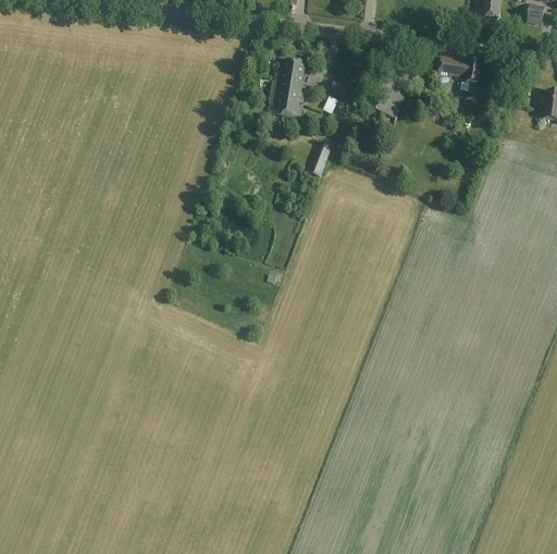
[(499,11),(500,0),(484,0),(483,15),(498,17),(498,11),(499,11)]
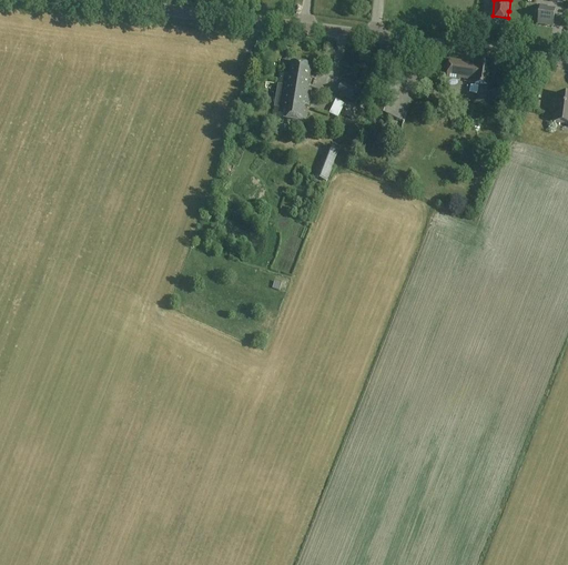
[(553,23),(555,7),(548,6),(548,3),(540,2),(537,21),(553,23)]
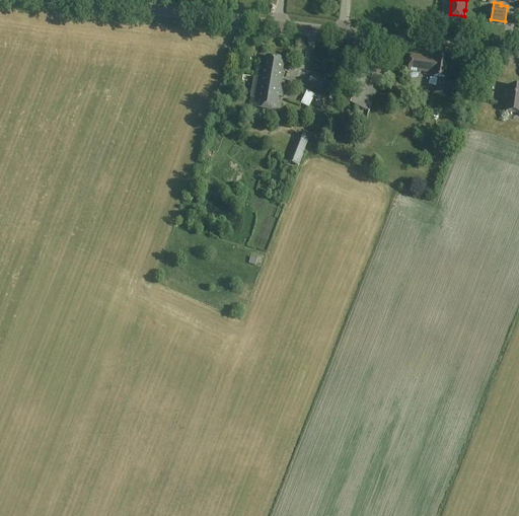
[(420,71),(421,70),(424,70),(424,71),(424,72),(434,73),(433,74),(446,76),(448,57),(436,56),(436,59),(432,58),(428,57),(428,54),(411,52),(409,69),(409,70),(420,71)]
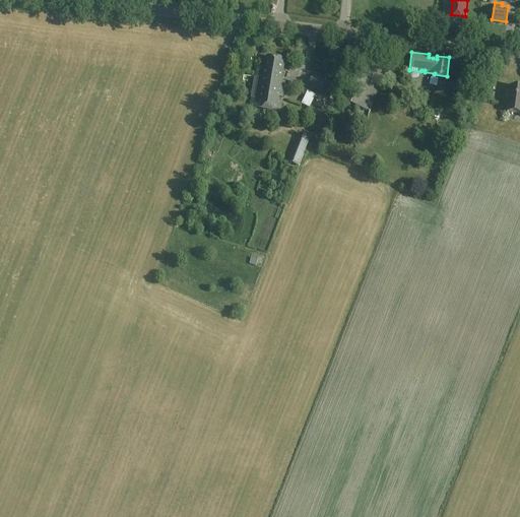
[(280,111),(281,103),(277,102),(278,95),(282,95),(285,79),(281,78),(284,59),(267,56),(265,67),(260,67),(256,67),(250,107),(280,111)]
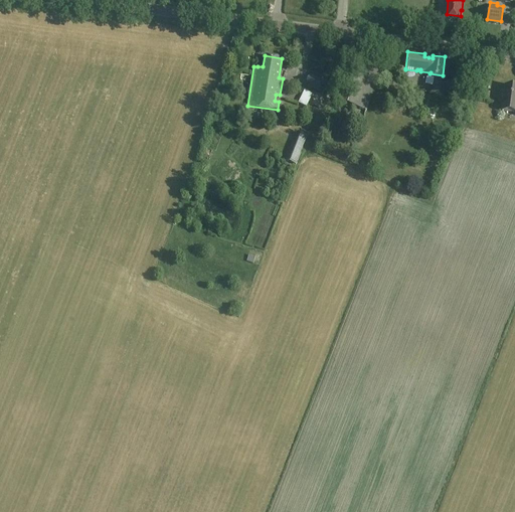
[(352,68),(342,101),(355,105),(366,109),(377,75),(352,68)]
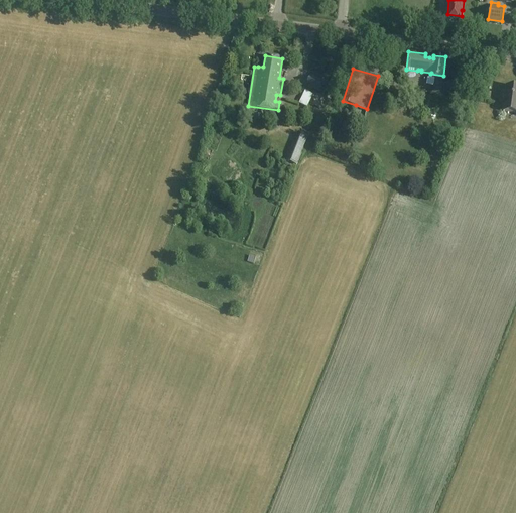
[(436,76),(431,92),(442,95),(444,86),(446,78),(436,76)]
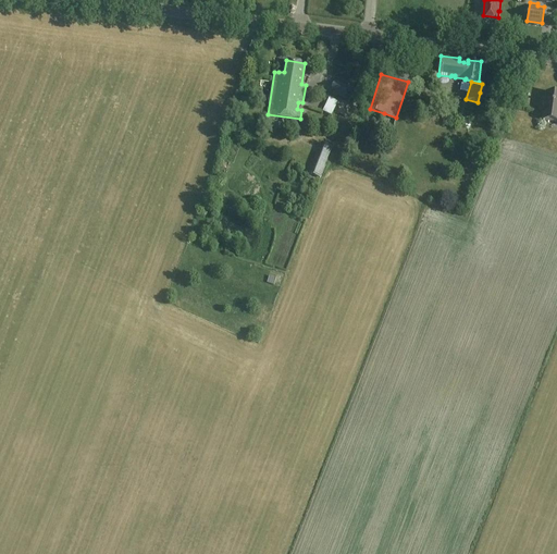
[(556,91),(545,90),(545,95),(543,96),(542,102),(544,105),(542,118),(556,119),(556,91)]
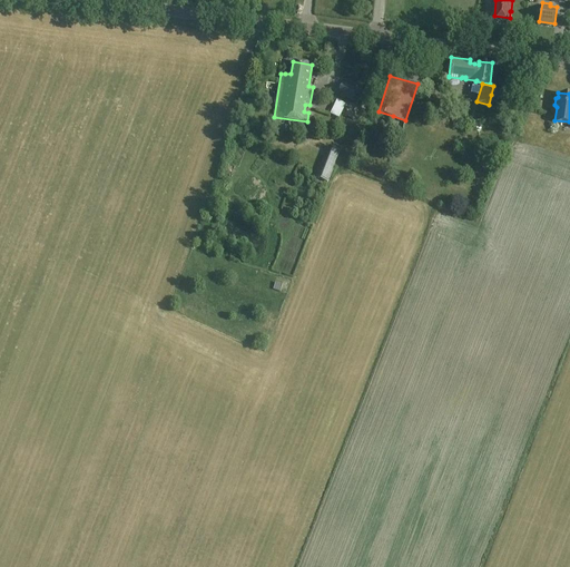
[(337,98),(330,111),(338,116),(346,103),(337,98)]
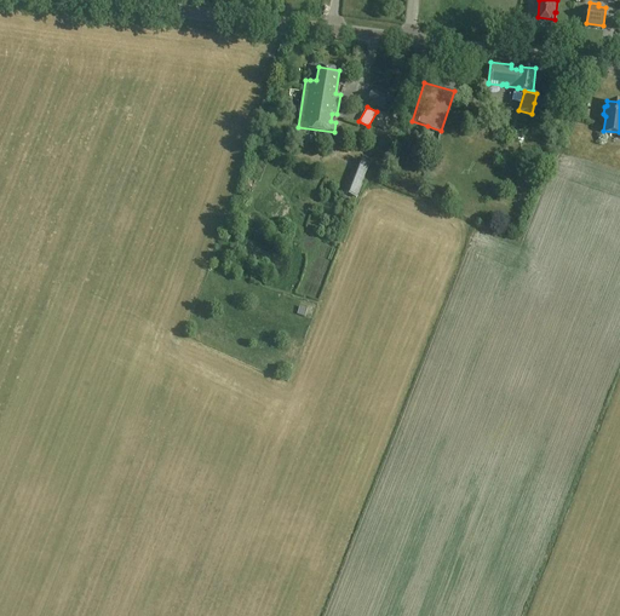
[(581,117),(578,136),(585,137),(590,119),(581,117)]
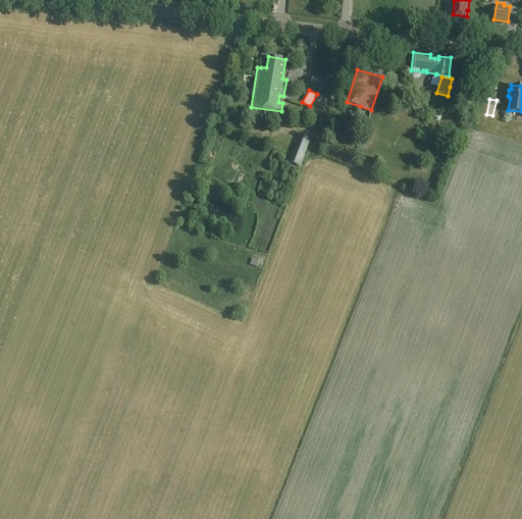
[(311,136),(303,133),(297,150),(293,161),(301,164),(311,136)]
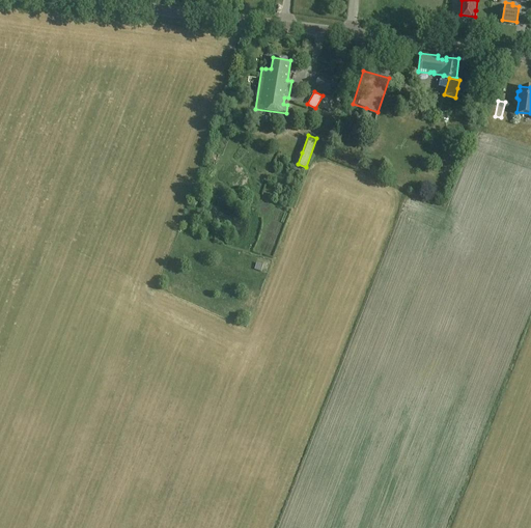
[(272,221),(276,224),(280,216),(276,214),(272,221)]
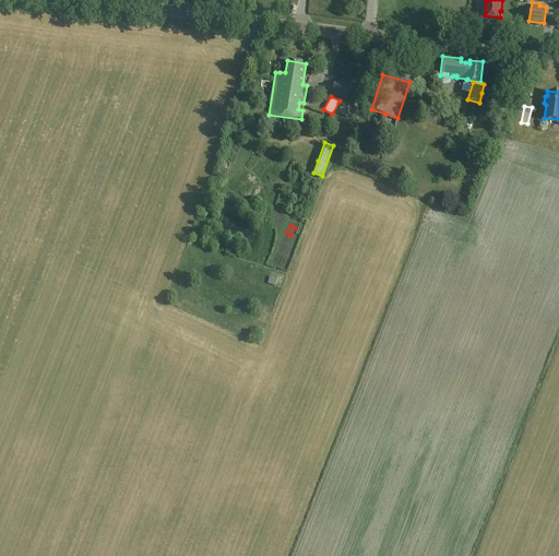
[(270,274),(268,282),(275,284),(277,276),(270,274)]
